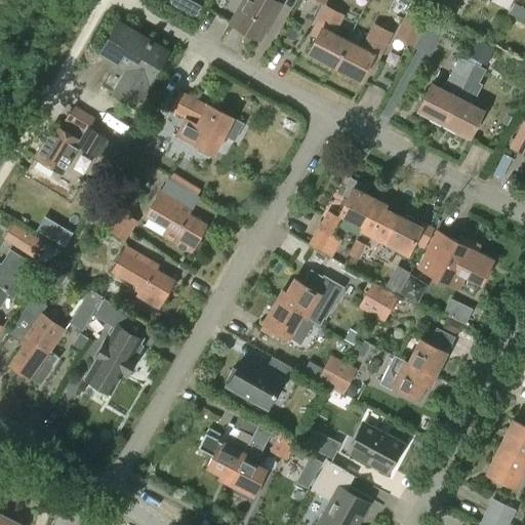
[(244,0),(231,25),(257,39),(277,5),(268,0),(244,0)]
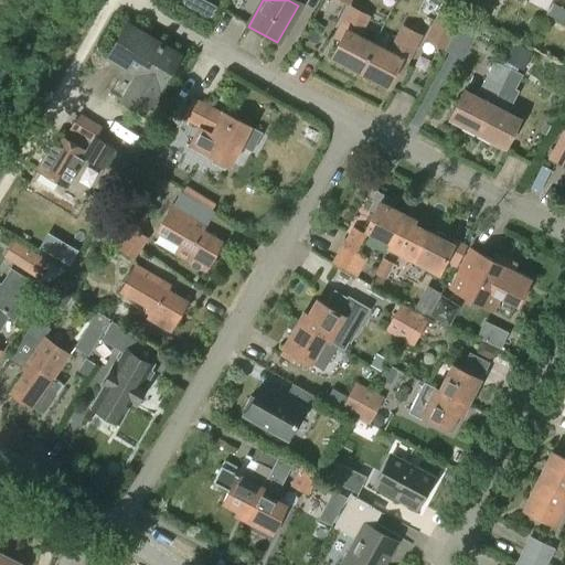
[(477,0),(476,2),(489,9),(492,0),(477,0)]
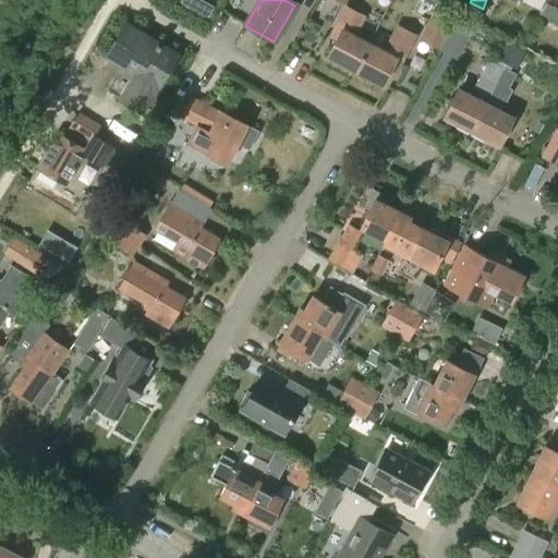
[(557,0),(543,0),(535,15),(554,25),(557,15),(557,0)]
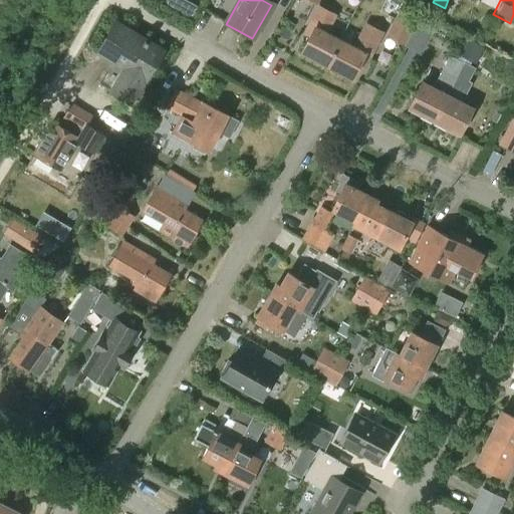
[(386,35),(403,44),(419,14),(402,5),(386,35)]
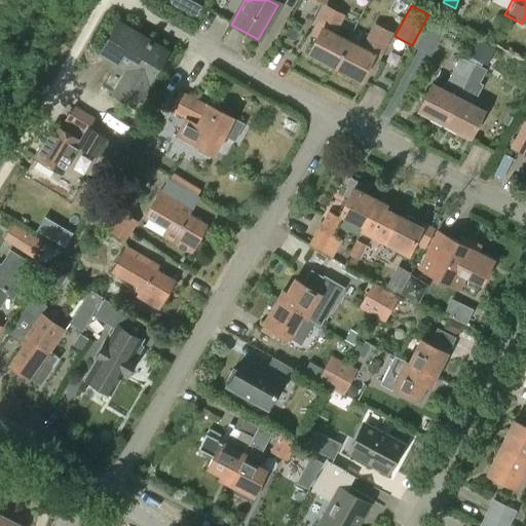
[(333,67),(346,41),(332,34),(341,15),(326,7),(316,25),(322,28),(307,53),(333,67)]
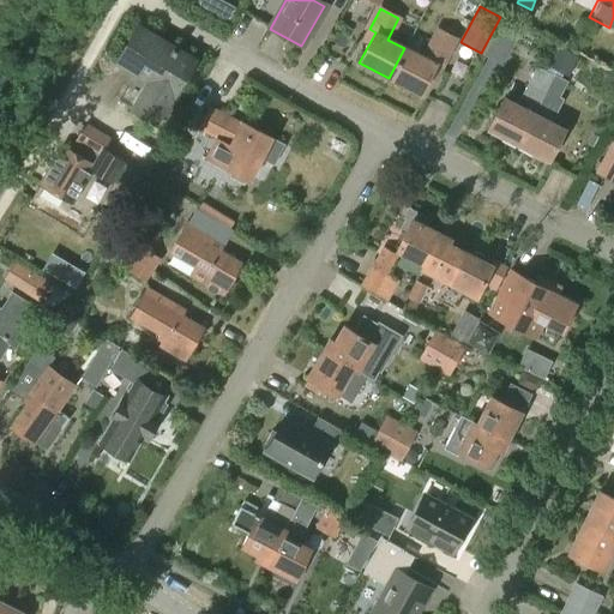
[(521,29),(500,17),(481,53),(501,64),(521,29)]
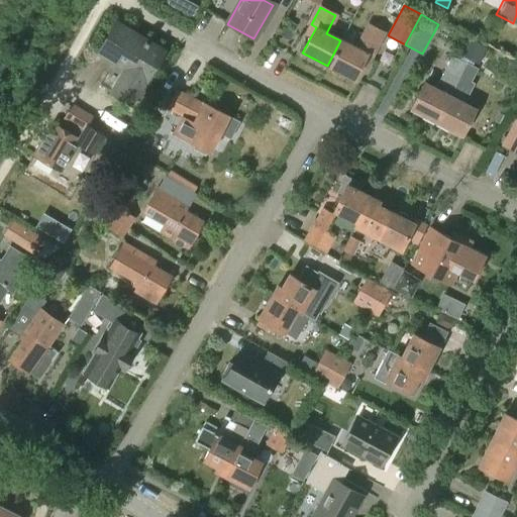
[(145,79),(162,50),(116,24),(100,52),(127,68),(113,93),(129,102),(132,98),(140,84),(144,78),(145,79)]
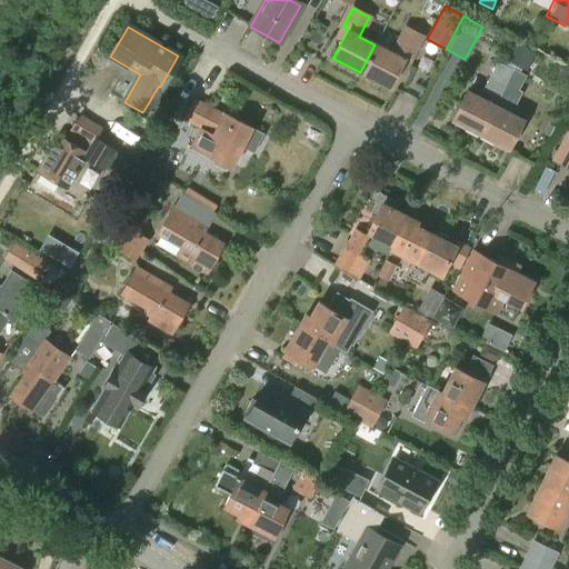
[(402,75),(421,37),(403,28),(390,52),(375,45),(360,72),(388,87),(396,71),(402,75)]
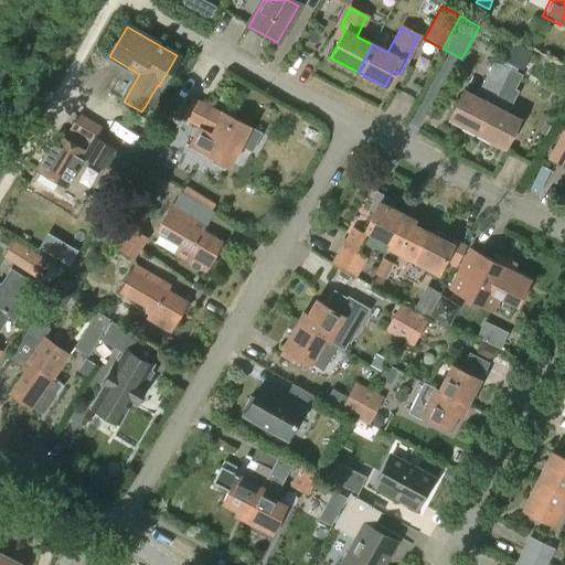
[(532,53),(512,43),(503,61),(522,71),(532,53)]
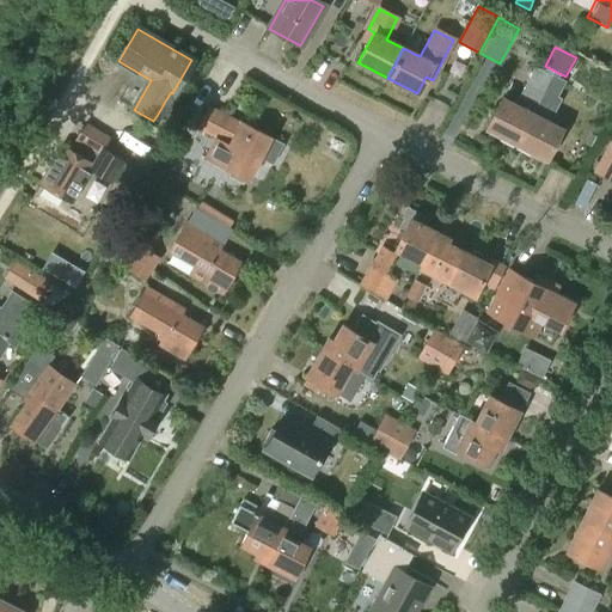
[(548,75),(533,68),(528,77),(514,106),(501,101),(485,129),(516,145),(551,77),(549,75),(548,75)]
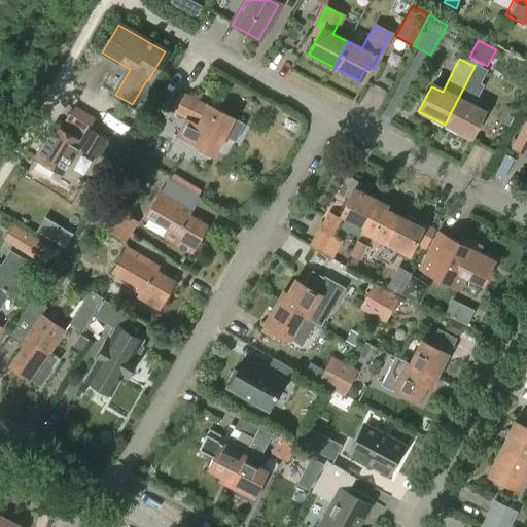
[(469,138),(483,112),(470,106),(481,86),(477,85),(485,71),(475,66),(445,125),(469,138)]
